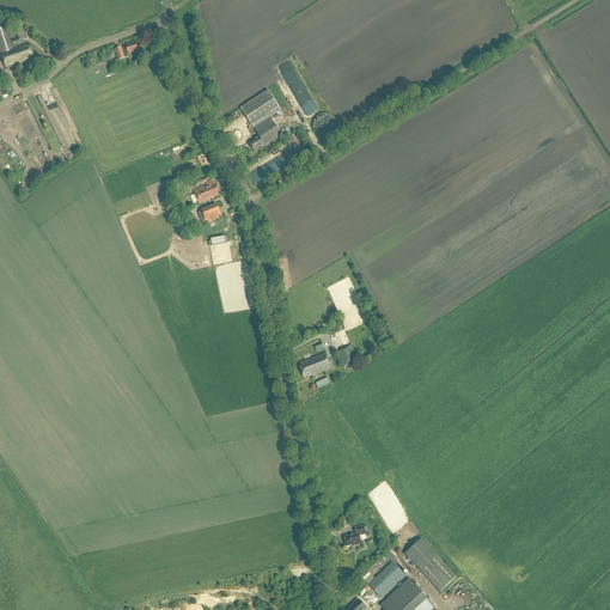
[(18,44),(13,46),(12,46),(10,46),(2,25),(0,26),(0,55),(4,66),(26,59),(26,58),(31,56),(26,42),(18,46),(18,44)]
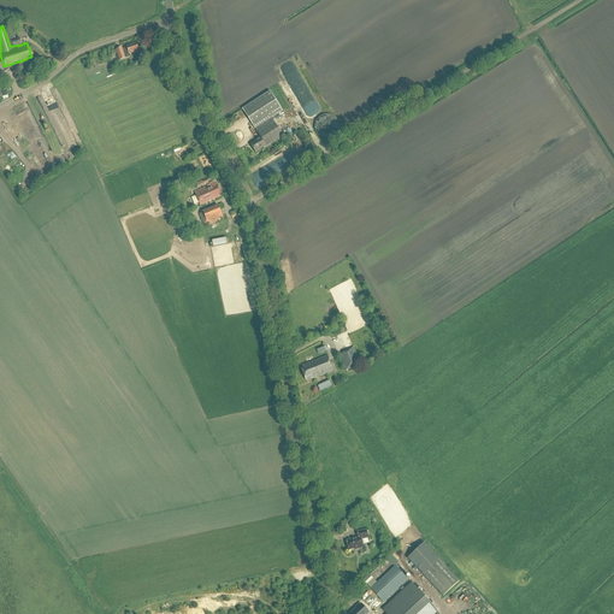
[(119,46),(113,47),(117,58),(128,55),(127,52),(137,48),(135,41),(124,45),(124,46),(120,47),(119,46)]
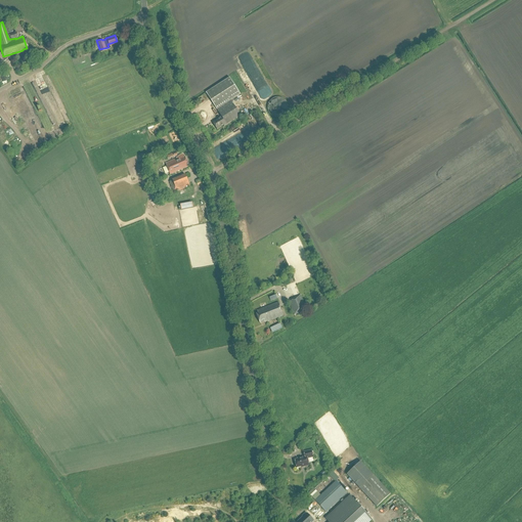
[(257,89),(266,84),(254,61),(244,68),(257,89)]
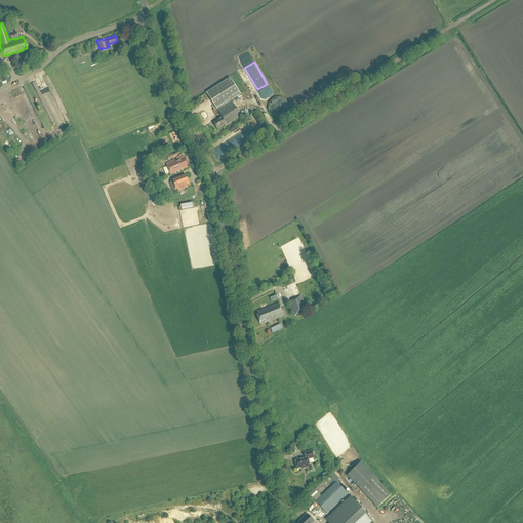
[(219,115),(211,121),(215,128),(223,123),(224,124),(239,114),(229,97),(238,92),(228,76),(204,91),(214,108),(215,108),(219,115)]
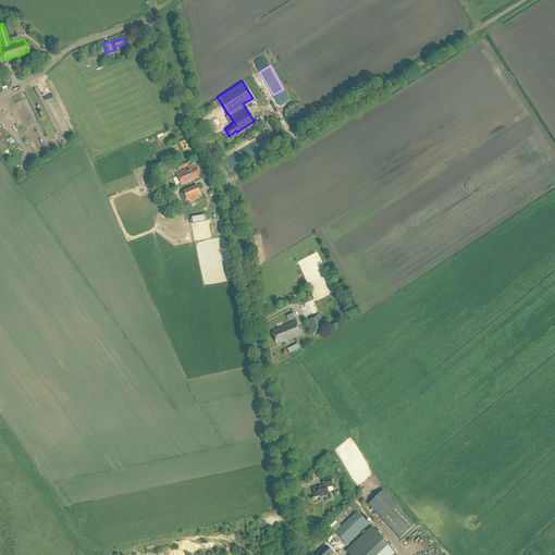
[(283,108),(282,111),(283,115),(284,119),(286,121),(290,123),(293,124),(296,123),(299,122),(301,120),(304,116),(305,113),(305,110),(303,107),(300,105),(298,102),(295,101),(291,101),(287,103),(285,106),(283,108)]
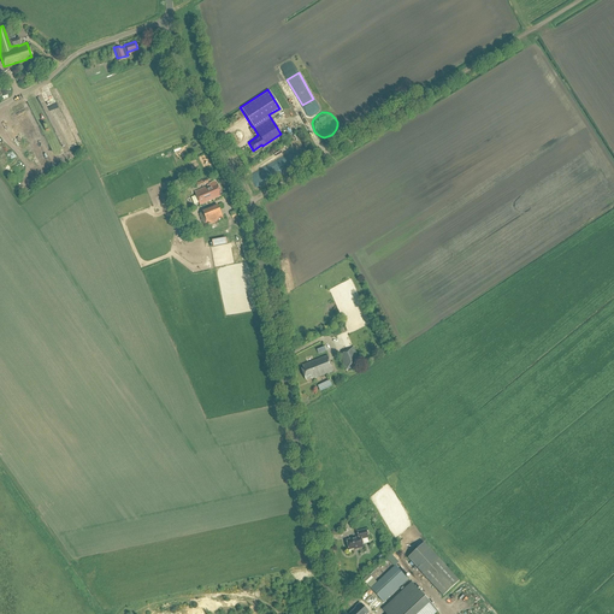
[(218,193),(219,192),(216,183),(211,186),(206,183),(193,189),(199,204),(204,201),(204,200),(218,194),(218,193)]
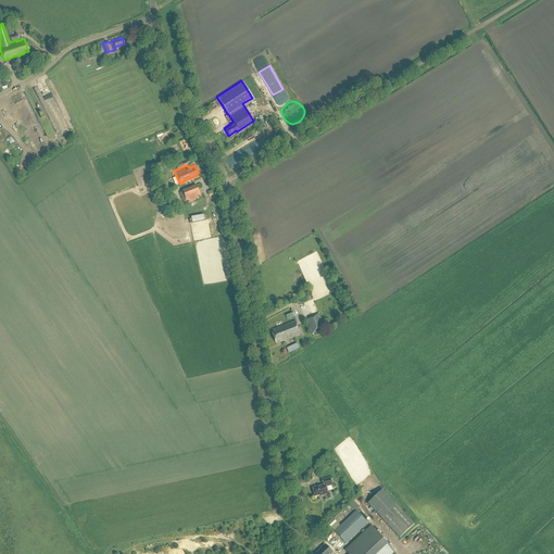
[(242,192),(255,186),(251,178),(239,185),(242,192)]
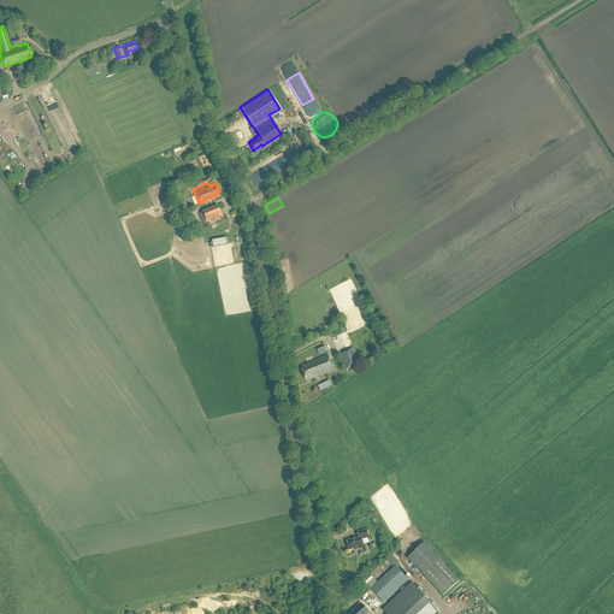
[(196,212),(201,225),(222,218),(216,202),(200,210),(200,211),(196,212)]
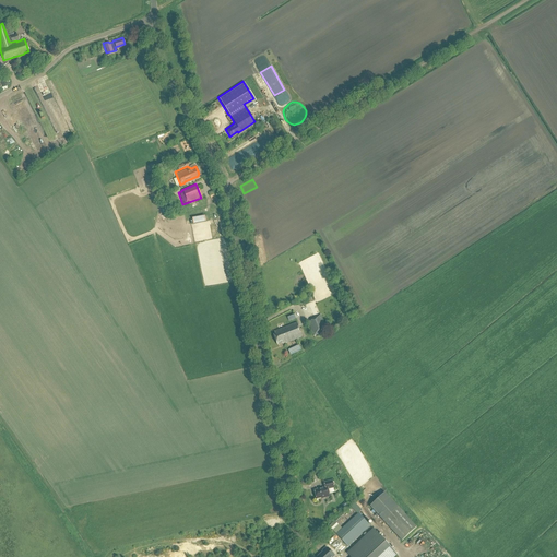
[(168,212),(166,204),(158,206),(162,214),(168,212)]
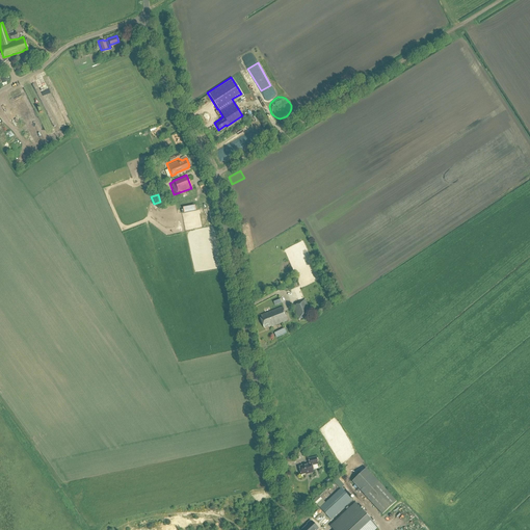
[(290,302),(296,318),(311,312),(305,296),(290,302)]
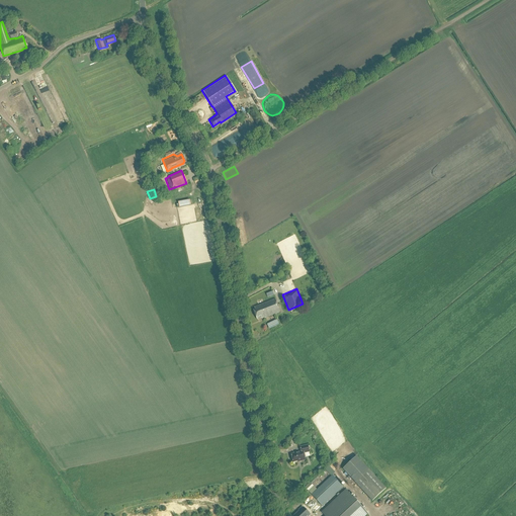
[(252,308),(250,308),(254,317),(258,316),(259,317),(262,316),(277,310),(272,296),(251,305),(252,308)]
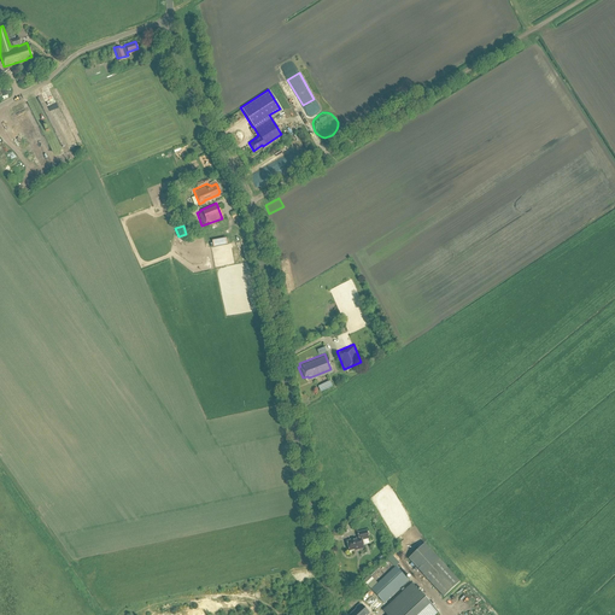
[(367,537),(364,528),(356,531),(357,536),(353,537),(353,538),(345,539),(347,549),(356,548),(362,546),(359,538),(367,537)]
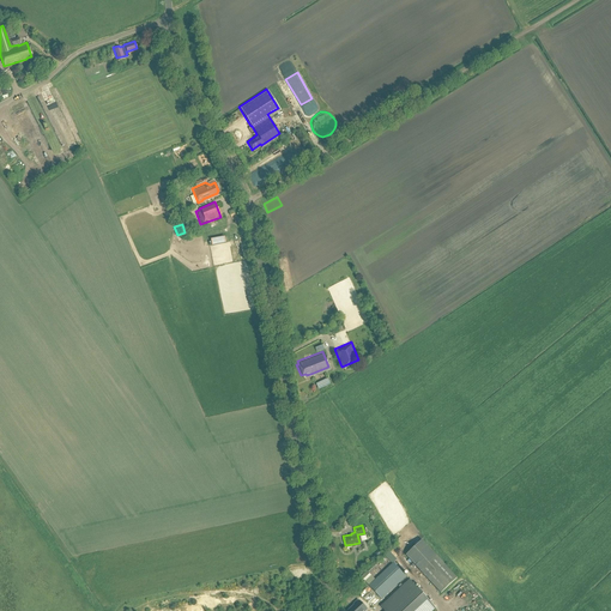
[(419,539),(404,554),(439,592),(454,576),(419,539)]
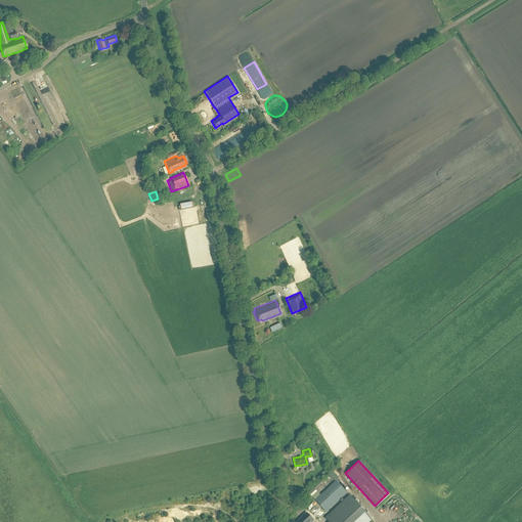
[(331,470),(327,473),(333,480),(336,476),(331,470)]
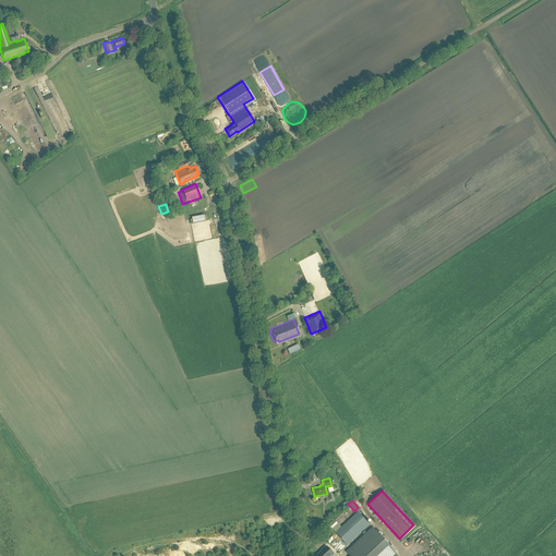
[(335,520),(328,526),(334,531),(345,543),(367,522),(357,510),(339,526),(335,520)]
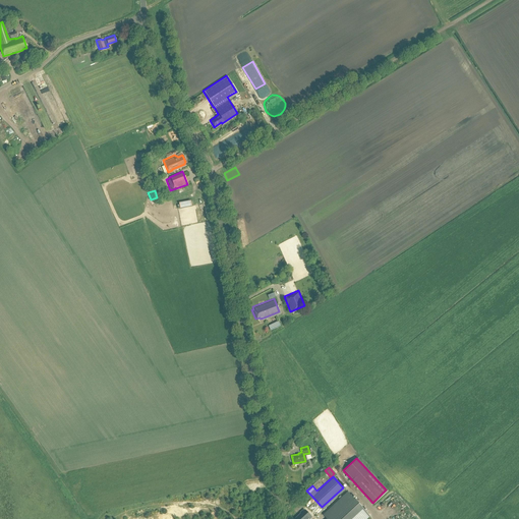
[(346,492),(322,514),(326,518),(324,518),(363,518),(367,515),(346,492)]
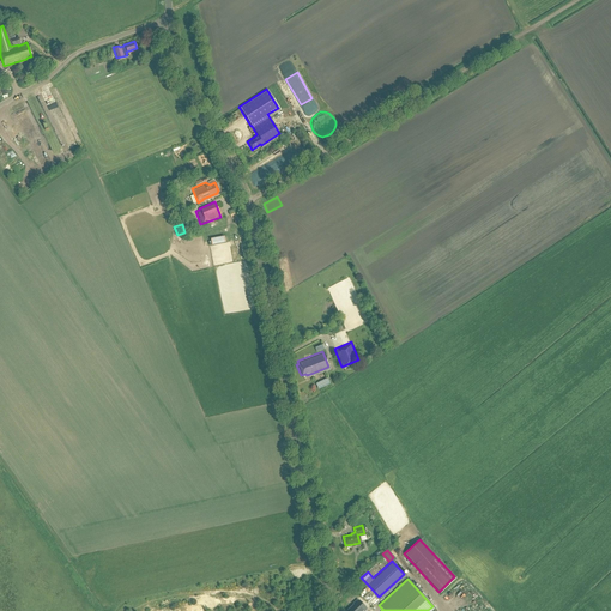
[(453,599),(459,604),(464,598),(458,593),(453,599)]
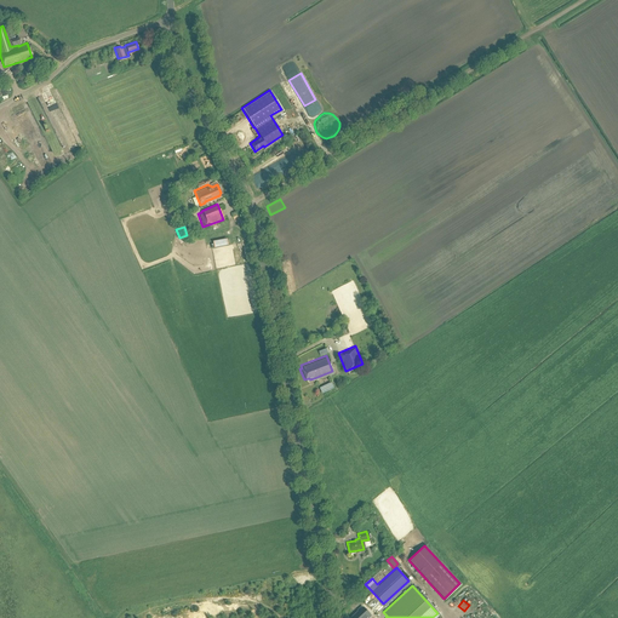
[(358,610),(350,617),(352,617),(362,617),(364,617),(362,617),(364,617),(368,614),(361,606),(360,607),(359,607),(356,608),(358,610)]
